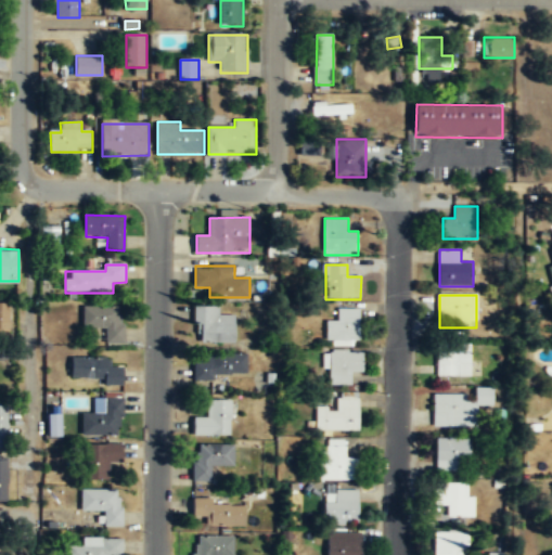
[(0,334),(11,334),(11,302),(0,302),(0,334)]
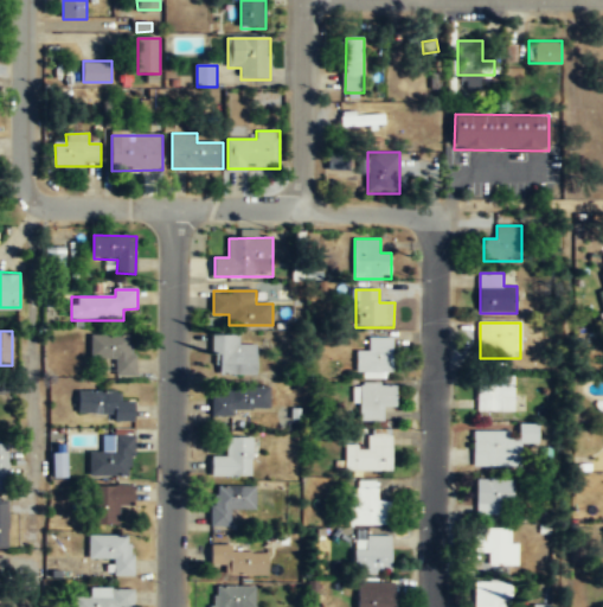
[(114,359),(113,375),(135,375),(136,337),(92,336),(91,359),(114,359)]
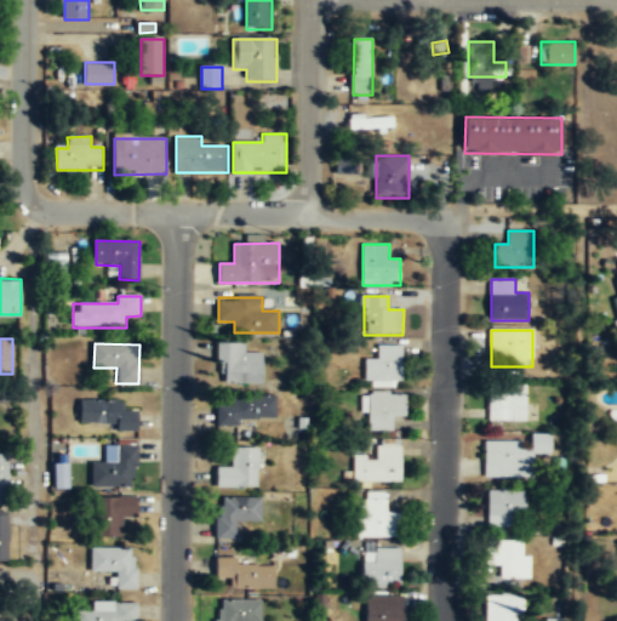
[(264,353),(246,353),(246,343),(220,343),(220,385),(264,385),(264,353)]
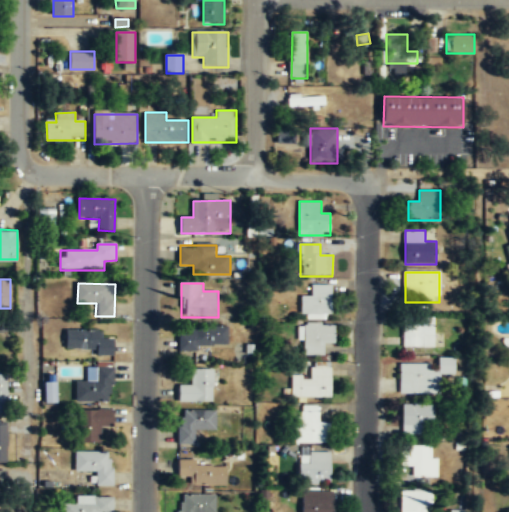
[(332,314),(332,285),(312,285),(312,297),(301,297),(301,314),(332,314)]
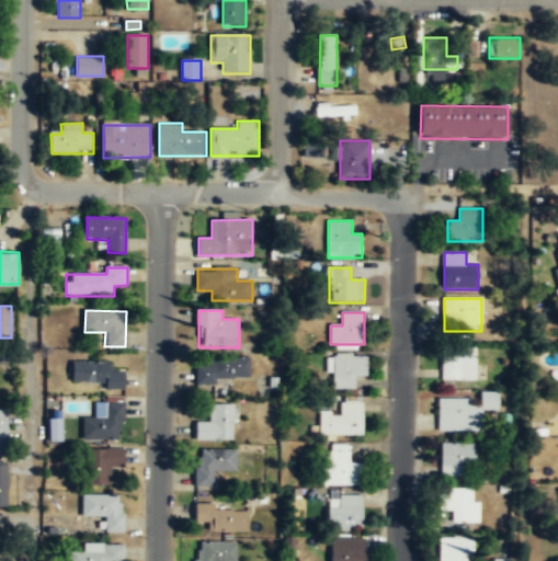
[(477,347),(444,347),(444,380),(477,380),(477,347)]
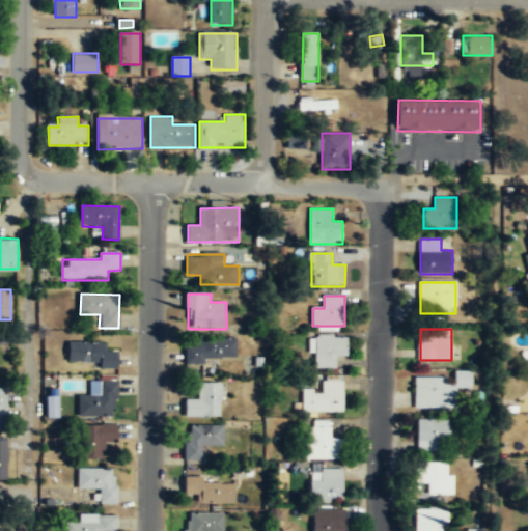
[(337,357),(349,357),(349,337),(313,336),(313,368),(337,369),(337,357)]
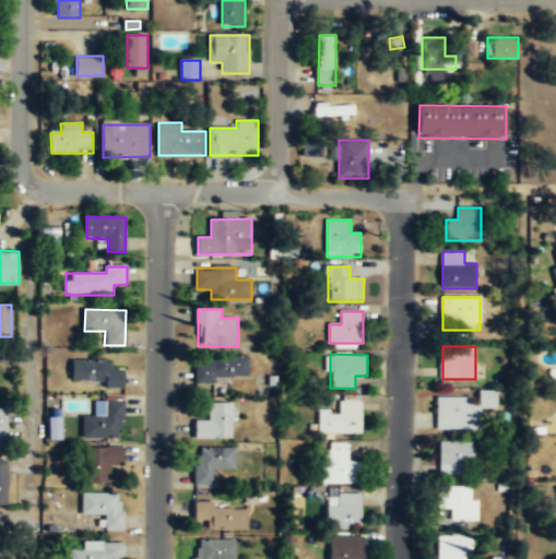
[(197,381),(250,381),(250,357),(209,357),(209,366),(197,366),(197,381)]
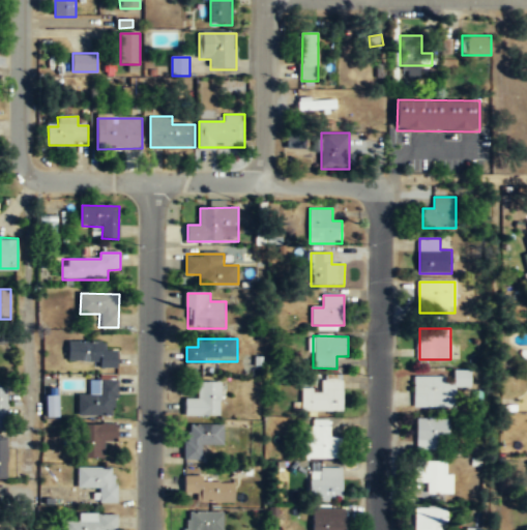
[(100,367),(119,367),(119,351),(109,351),(109,342),(70,342),(70,361),(100,361),(100,367)]
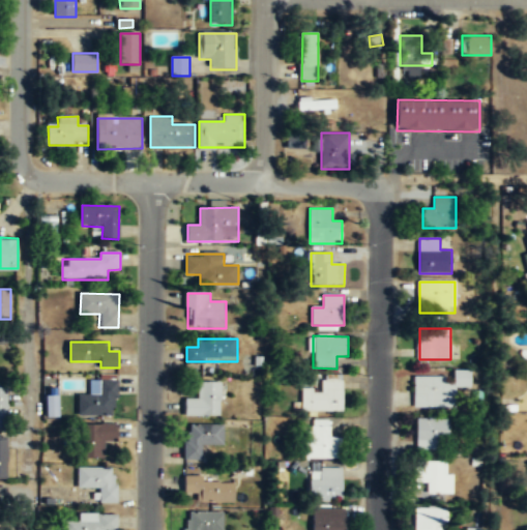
[(414,374),(414,407),(457,408),(457,386),(471,387),(472,371),(455,370),(455,379),(444,379),(444,375),(414,374)]
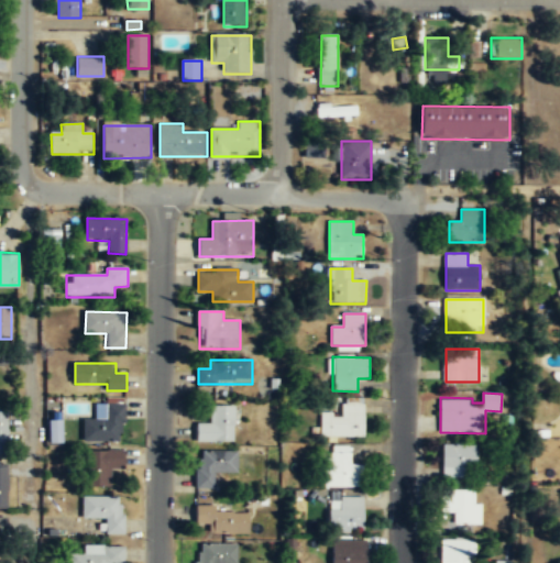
[(85,441),(127,440),(127,401),(97,403),(97,418),(84,418),(85,441)]
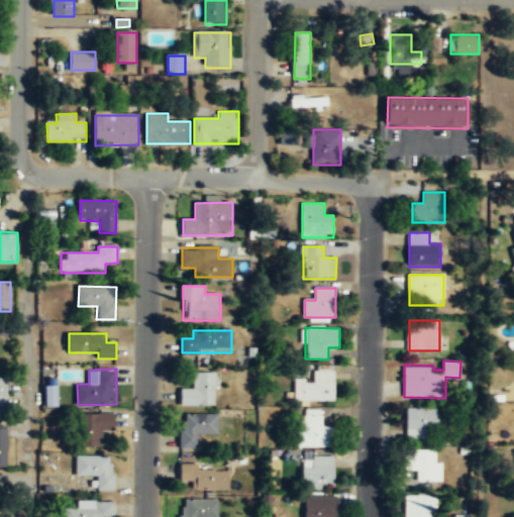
[(295,381),(295,401),(335,401),(335,369),(315,369),(315,381),(295,381)]
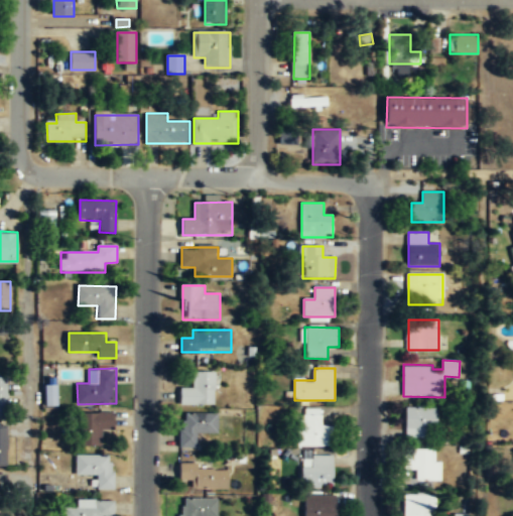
[(194,372),(194,389),(181,389),(181,406),(216,406),(216,372),(194,372)]
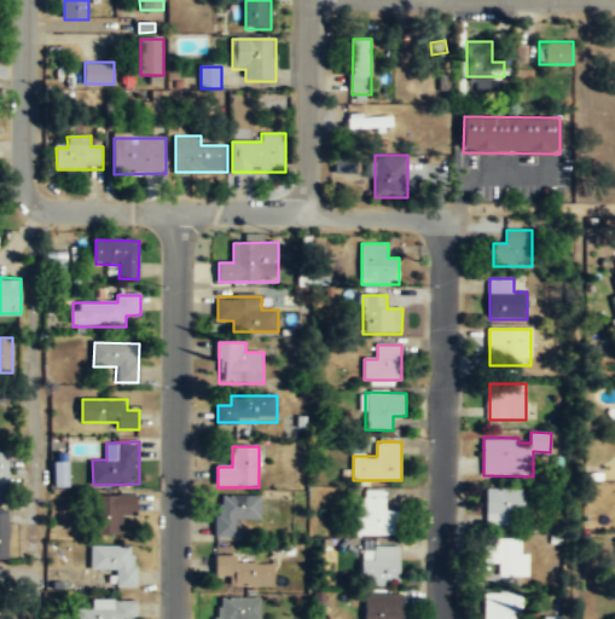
[(0,496),(11,497),(11,451),(0,450),(0,496)]
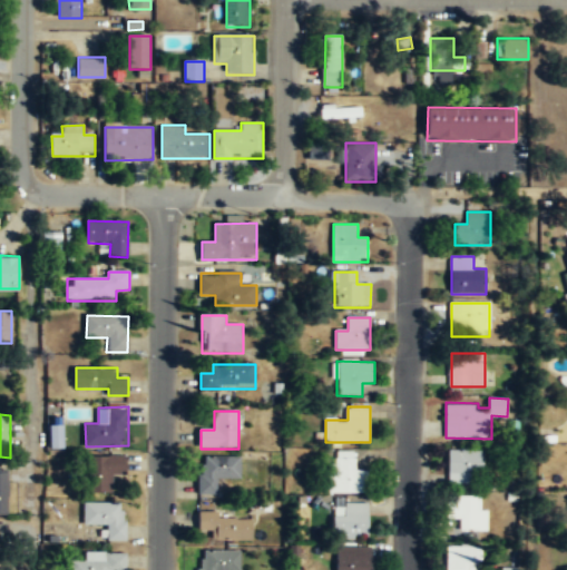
[(62,423),(64,446),(50,448),(49,424),(62,423)]
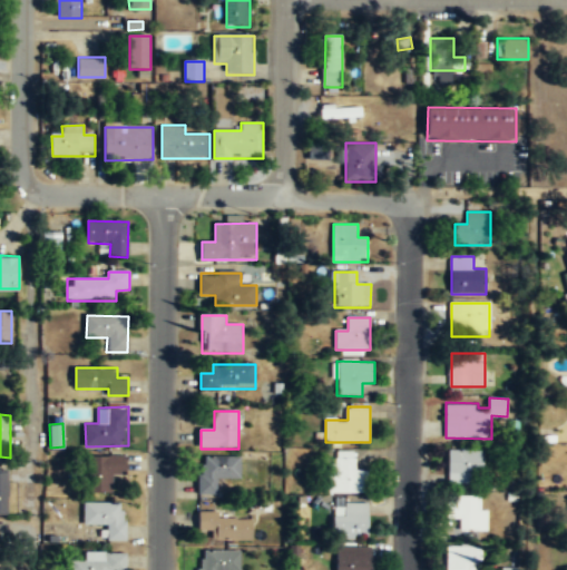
[(449,450),(449,481),(485,481),(485,450),(449,450)]
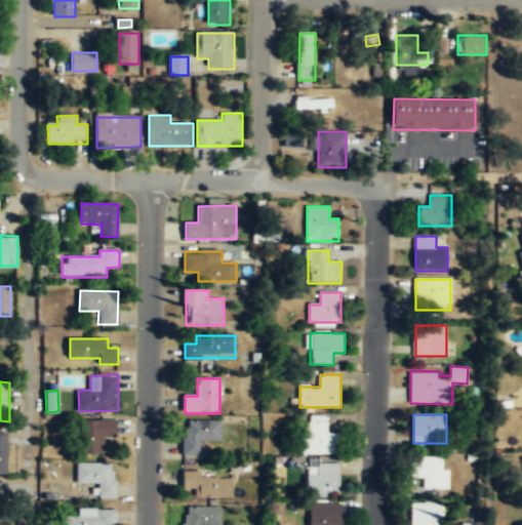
[(336,433),(327,433),(327,415),(307,415),(307,454),(336,454),(336,433)]
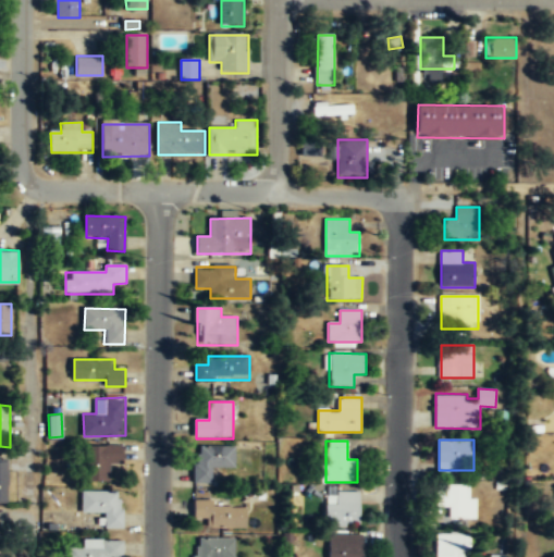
[(125,444),(93,444),(93,480),(112,480),(112,467),(125,467),(125,444)]
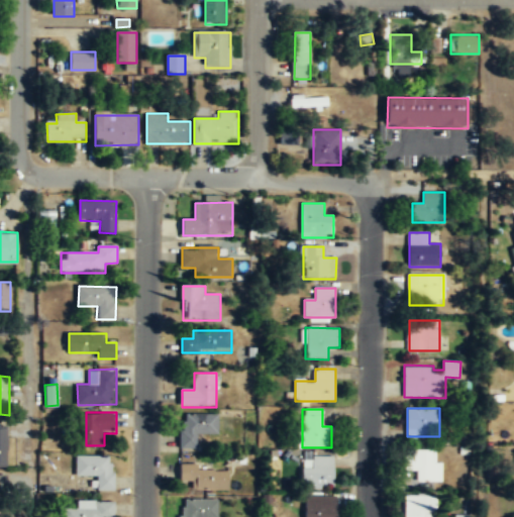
[(199,435),(219,435),(220,415),(182,414),(181,449),(199,449),(199,435)]
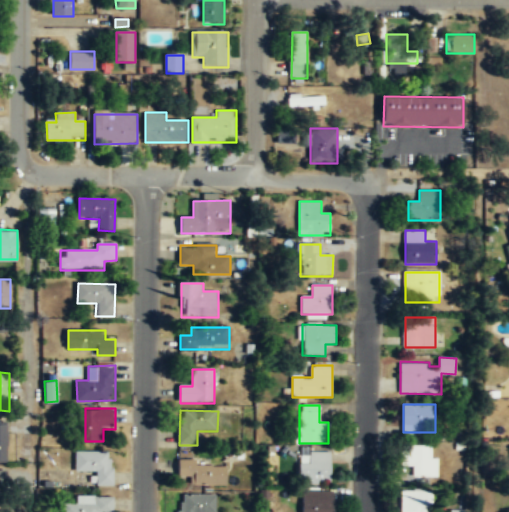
[(0,421),(8,421),(8,462),(0,461),(0,421)]
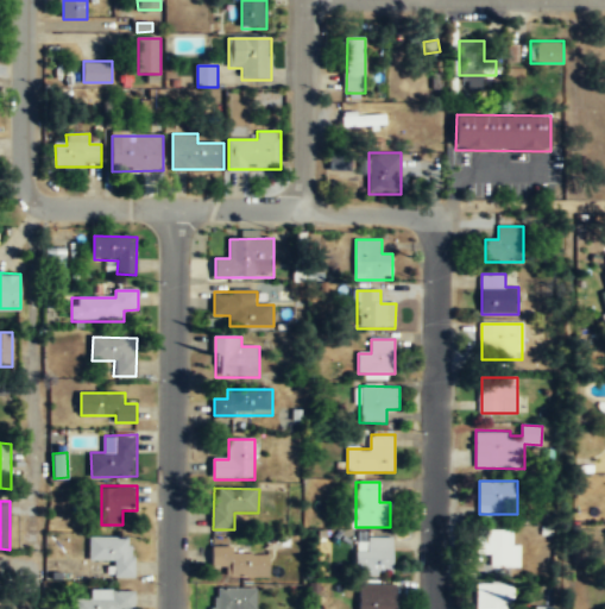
[(522,542),(515,542),(515,529),(479,529),(479,553),(492,553),(492,566),(522,566),(522,542)]
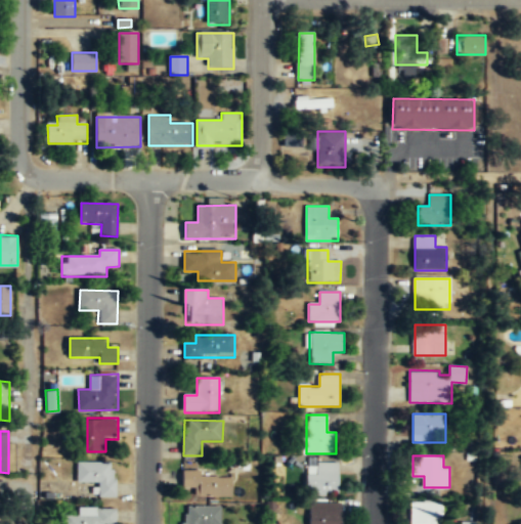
[(116,497),(117,463),(78,462),(78,483),(98,483),(98,497),(116,497)]
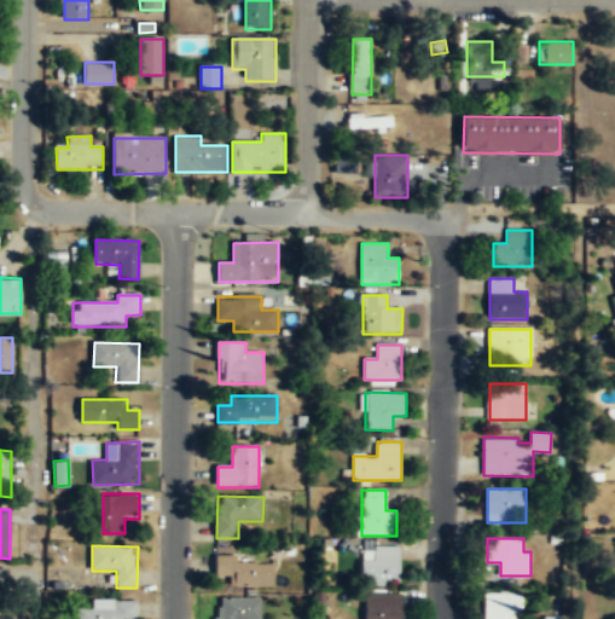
[(363,584),(401,584),(401,545),(363,545),(363,584)]
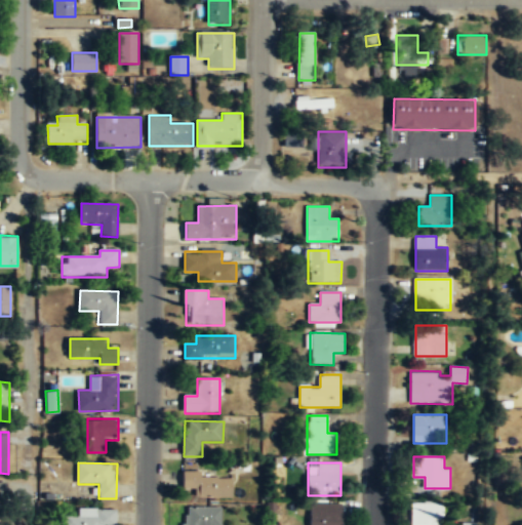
[(203,478),(203,472),(184,472),(184,490),(195,490),(195,498),(234,498),(234,478),(203,478)]
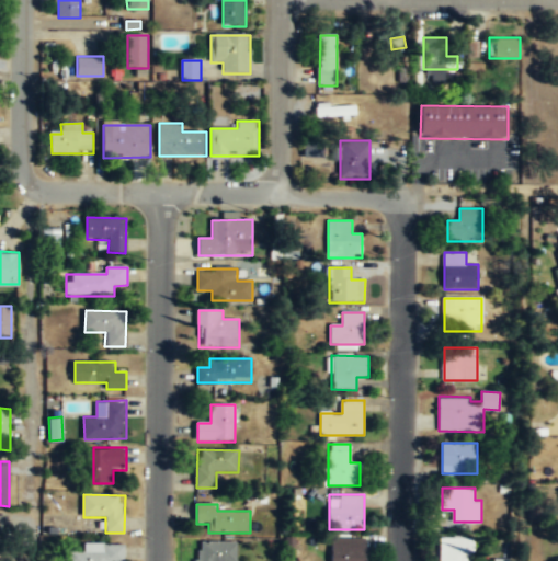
[(0,541),(9,542),(9,514),(0,513),(0,541)]
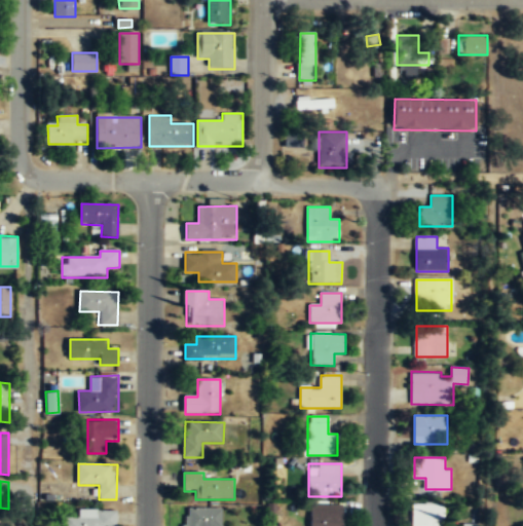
[(413,503),(413,525),(443,525),(443,503),(413,503)]
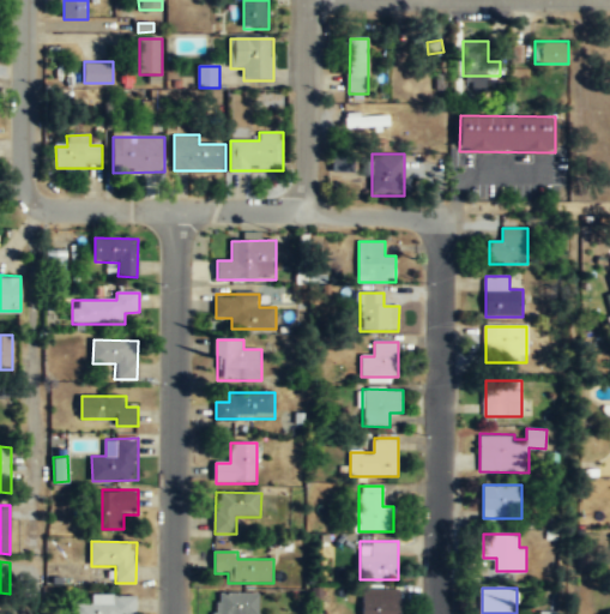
[(363,590),(363,613),(400,613),(400,590),(363,590)]
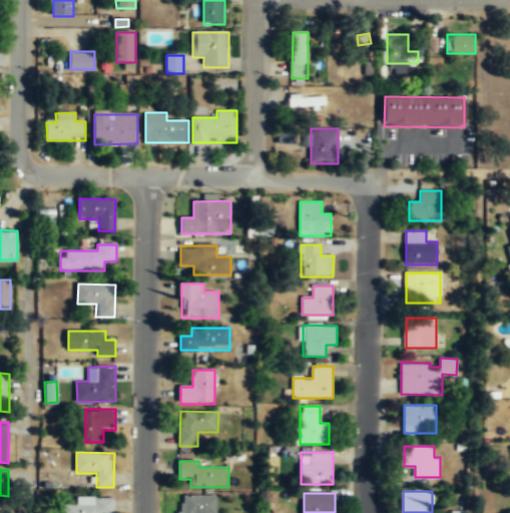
[(217,512),(217,496),(179,496),(179,512),(217,512)]
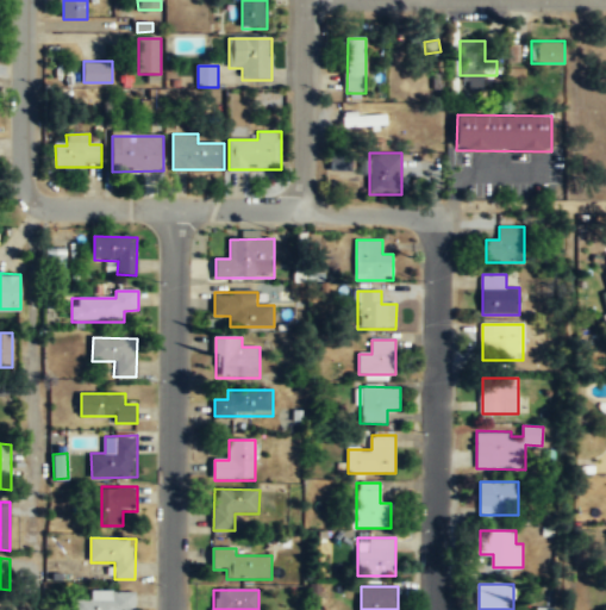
[(77,609),(136,609),(136,592),(92,592),(92,601),(77,601),(77,609)]
